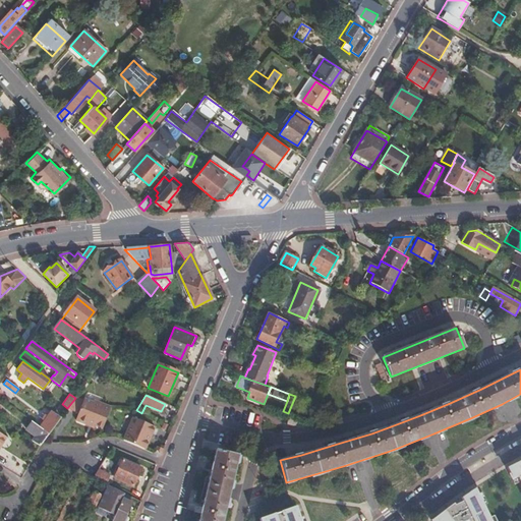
[(74,419),(88,425),(89,422),(95,425),(102,428),(110,408),(84,397),(74,419)]
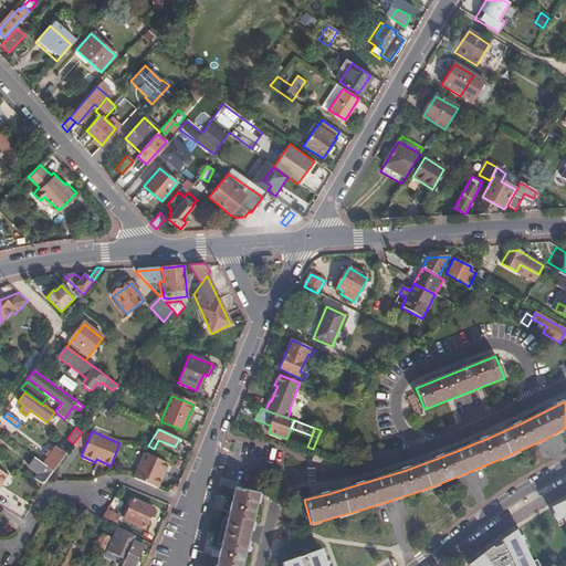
[(43,464),(52,471),(65,453),(56,447),(43,464)]
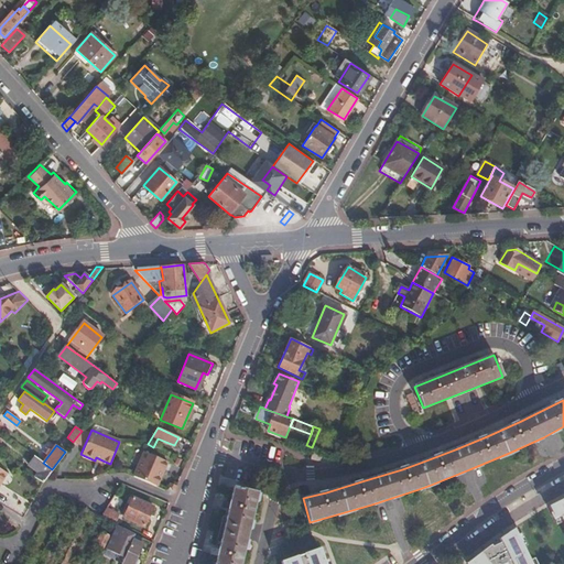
[(134,477),(158,487),(162,476),(160,475),(163,470),(164,470),(167,462),(145,452),(134,477)]
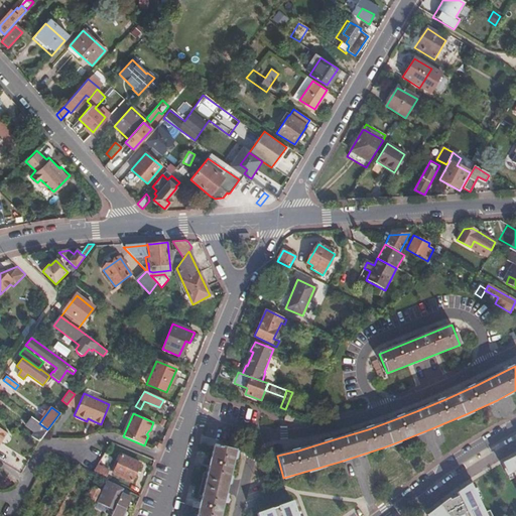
[(37,430),(31,438),(38,442),(47,429),(39,423),(32,418),(27,423),(37,430)]
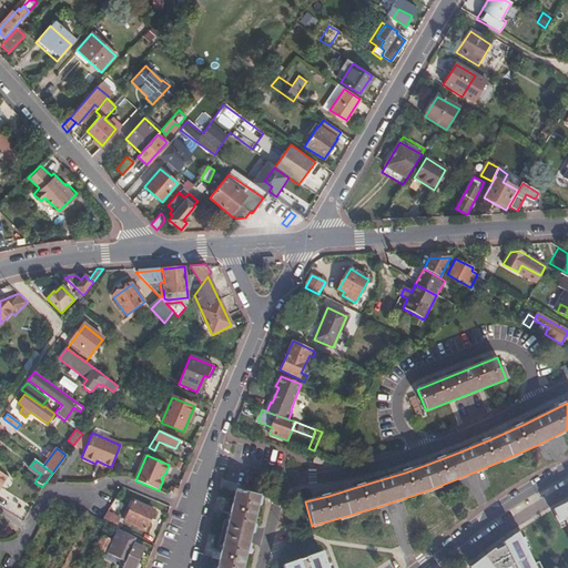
[(236,492),(216,567),(241,567),(259,497),(236,492)]
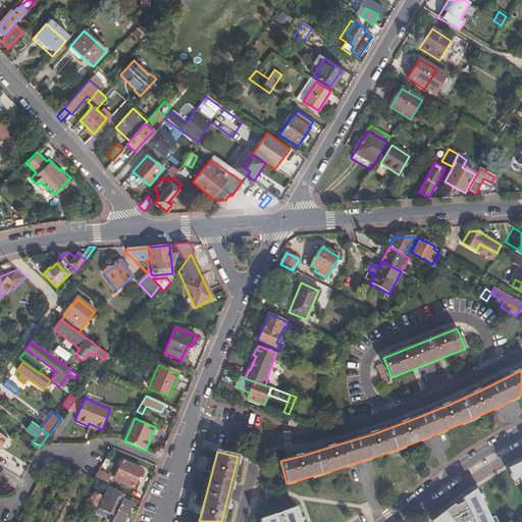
[(122,461),(114,479),(133,487),(141,469),(122,461)]
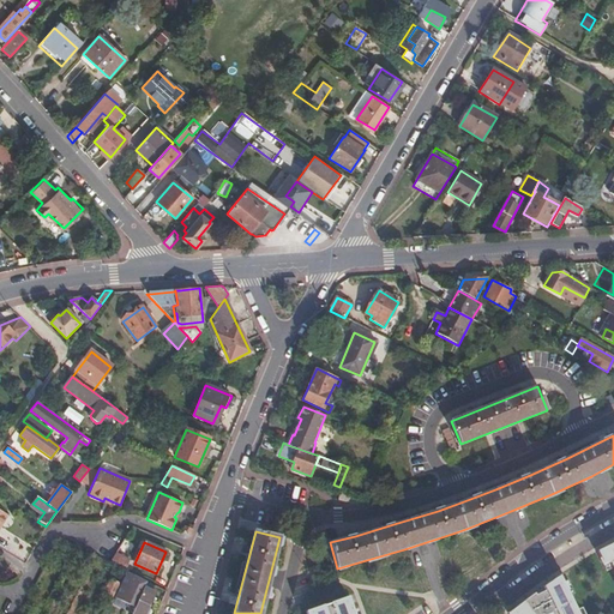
[(613,542),(613,543),(597,552),(603,564),(612,560),(613,565),(613,542)]
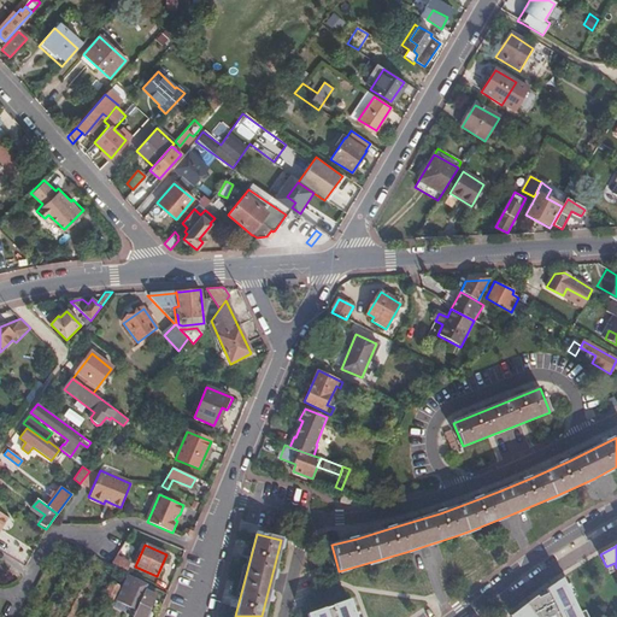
[(130,563),(115,556),(111,563),(127,570),(130,563)]
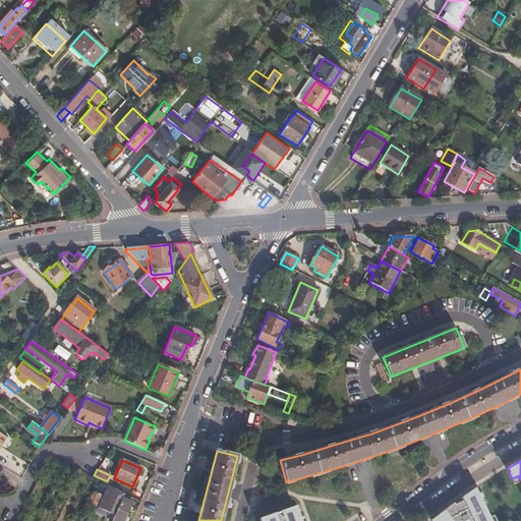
[(520,481),(520,479),(519,475),(512,478),(515,484),(520,481)]
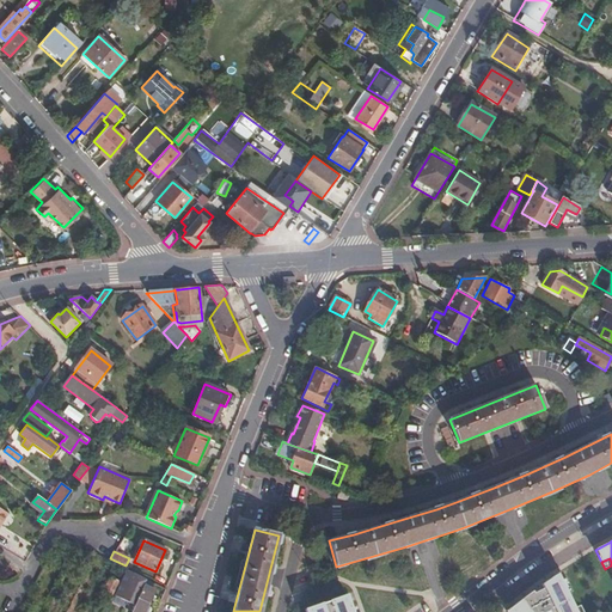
[(126,568),(121,581),(129,585),(135,573),(126,568)]
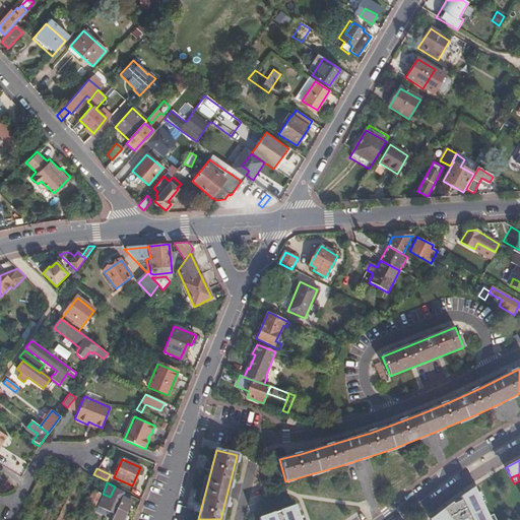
[(460,500),(476,494),(481,505),(488,502),(482,491),(483,490),(481,484),(473,488),(458,498),(460,500)]
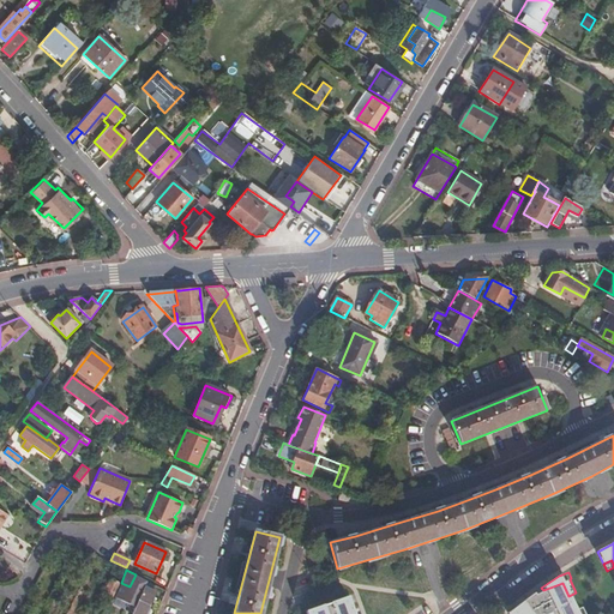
[(145,587),(148,581),(136,575),(130,587),(128,588),(142,594),(145,587)]
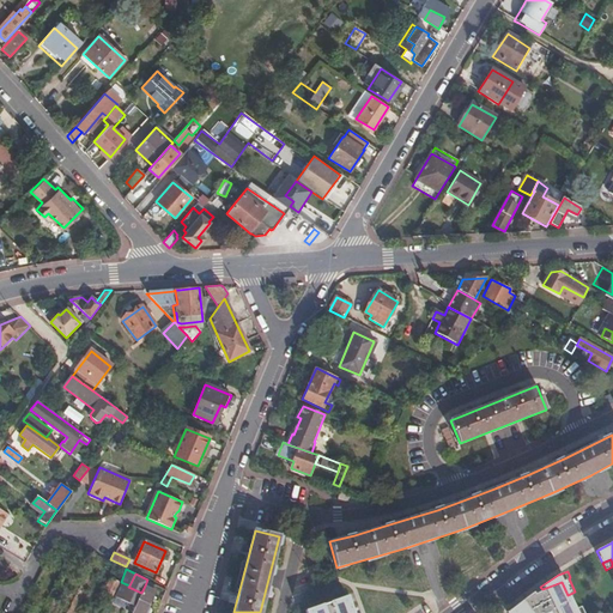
[(111,578),(105,592),(113,595),(119,582),(111,578)]
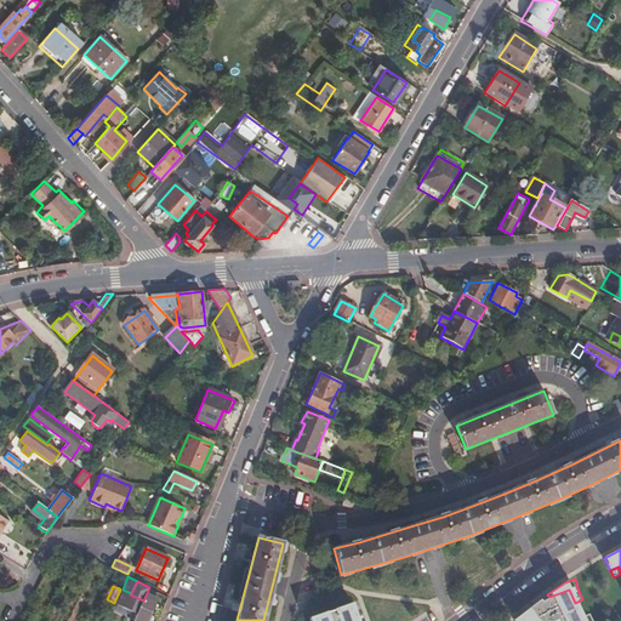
[(569,590),(550,597),(547,594),(522,616),(524,620),(584,620),(575,603),(569,590)]
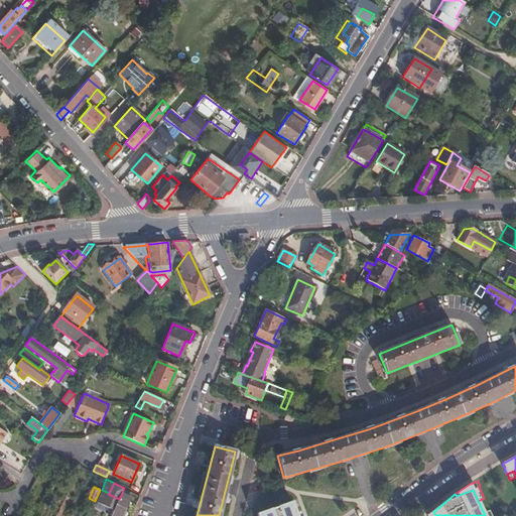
[(122,493),(119,499),(110,515),(121,515),(130,497),(122,493)]
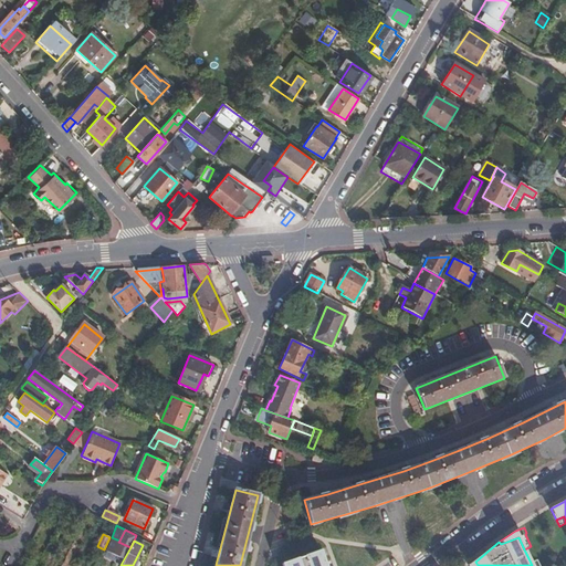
[(326,565),(321,549),(282,564),(283,565),(326,565)]
